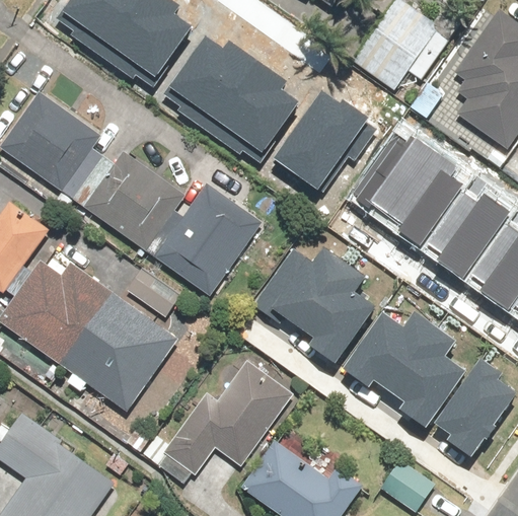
[(68,28),(64,33),(134,83),(138,76),(150,85),(194,25),(174,11),(182,6),(173,0),(63,0),(52,16),(68,28)]
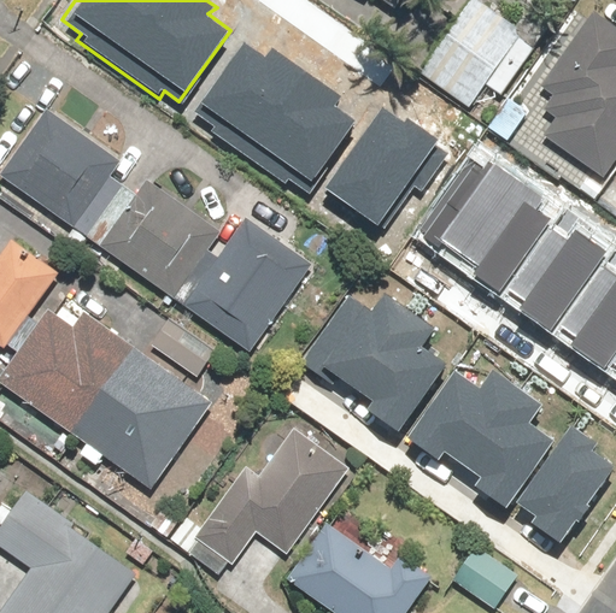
[(364,0),(397,22),(410,0),(364,0)]
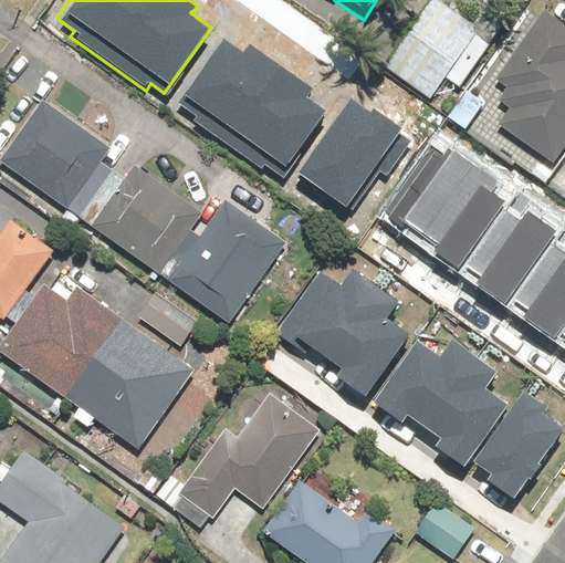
[(437,0),(387,71),(431,103),(447,82),(457,87),(472,65),(462,59),(482,31),(439,0),(437,0)]
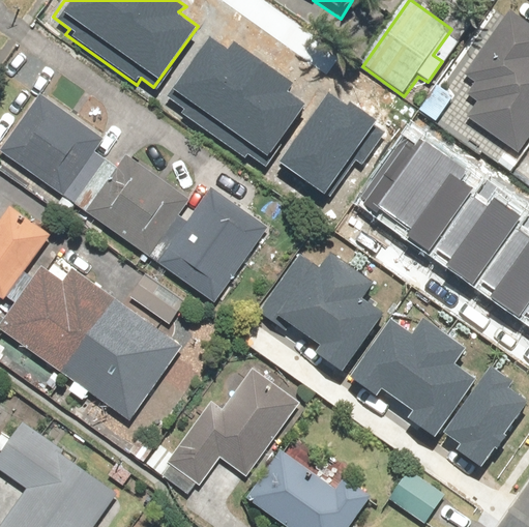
[(518,152),(528,136),(528,25),(505,8),(462,71),(475,80),(465,95),(474,101),(465,116),(518,152)]
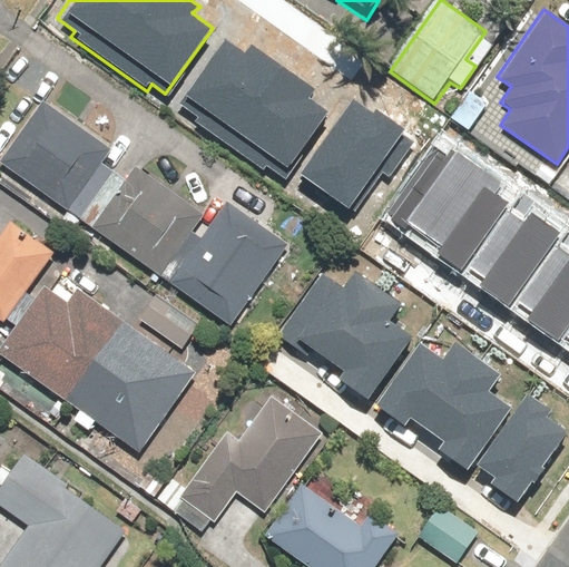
[(195,110),(190,117),(267,170),(272,163),(285,173),(333,107),(312,93),(321,86),(253,38),(246,48),(224,32),(177,97),(195,110)]
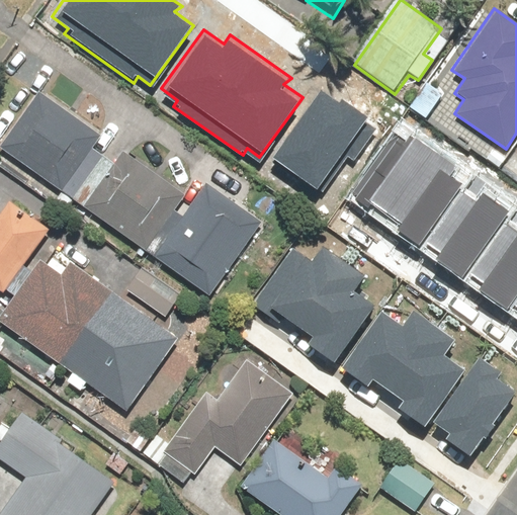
[(98,132),(36,91),(0,147),(0,150),(61,189),(98,132)]
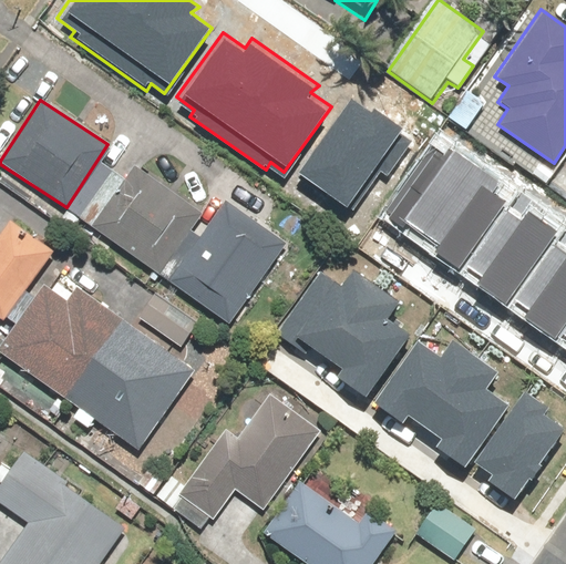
[(352,100),(302,173),(352,206),(380,166),(388,172),(412,136),(401,130),(403,125),(378,109),(373,114),(352,100)]
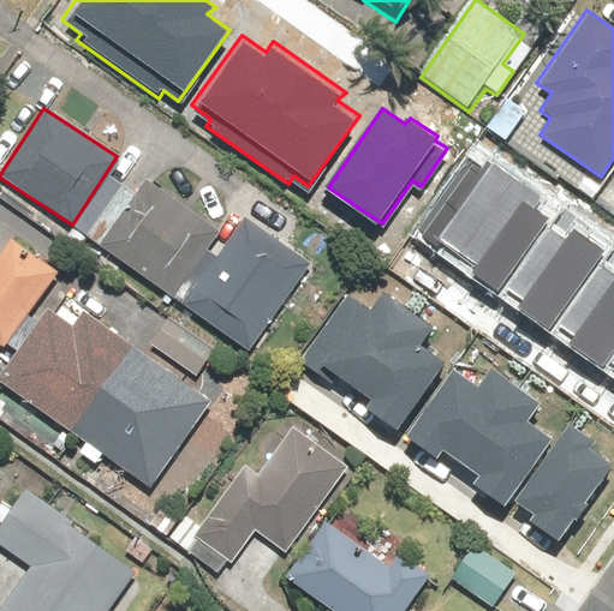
[(469,157),(417,231),(439,245),(442,239),(475,263),(472,267),(500,287),(549,217),(530,204),(537,196),(488,161),(483,167),(469,157)]
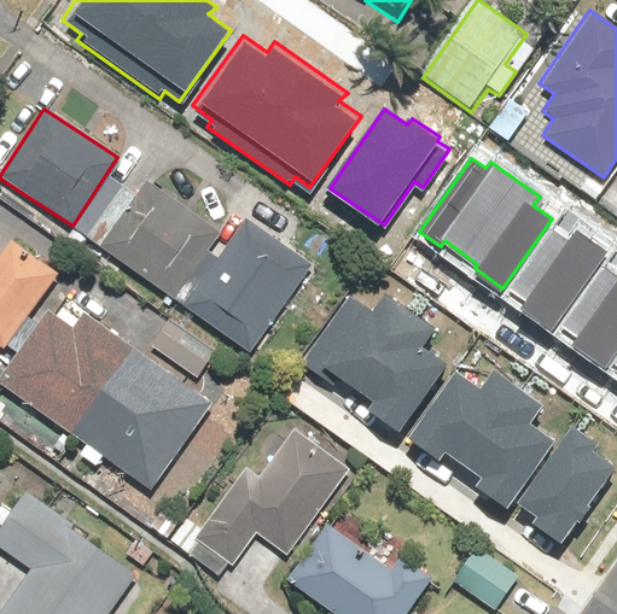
[(147,176),(99,243),(172,294),(219,228),(147,176)]
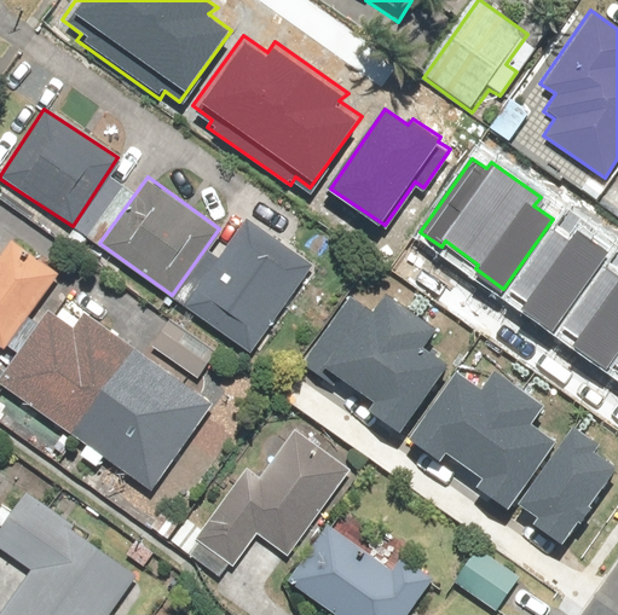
[(571,208),(513,288),(525,297),(520,306),(550,328),(614,239),(571,208)]
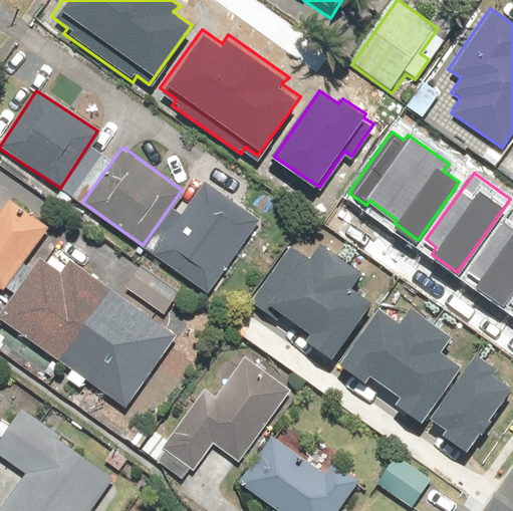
[(259,220),(205,182),(153,255),(207,293),(259,220)]
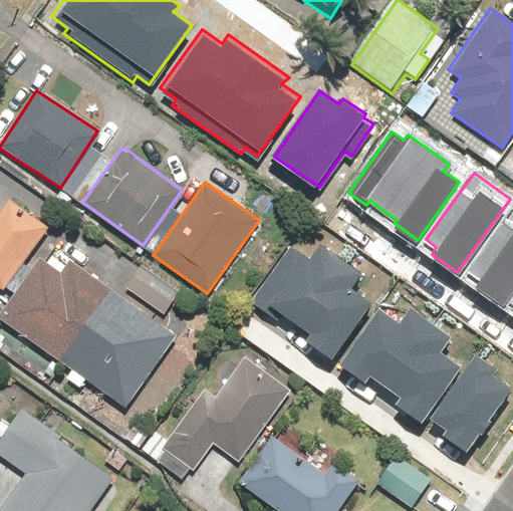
[(0,288),(3,290),(47,228),(9,200),(0,212),(0,288)]
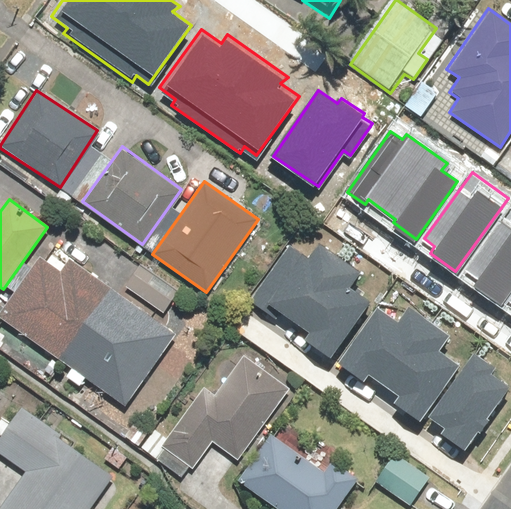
[(510,208),(467,268),(478,276),(473,283),(498,301),(510,283),(510,208)]
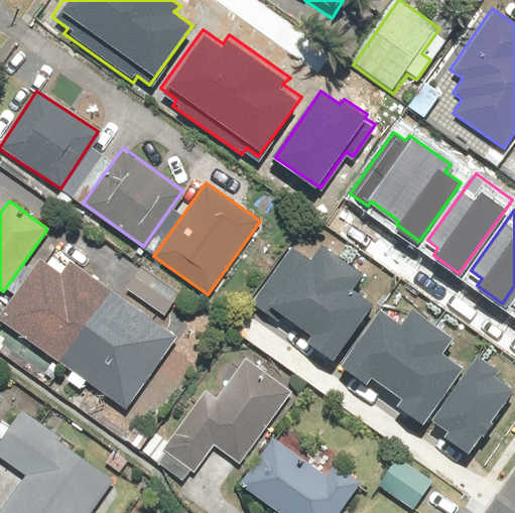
[(294,240),(255,296),(282,315),(289,306),(320,329),(314,338),(340,355),(380,295),(359,281),(369,267),(325,237),(312,253),(294,240)]
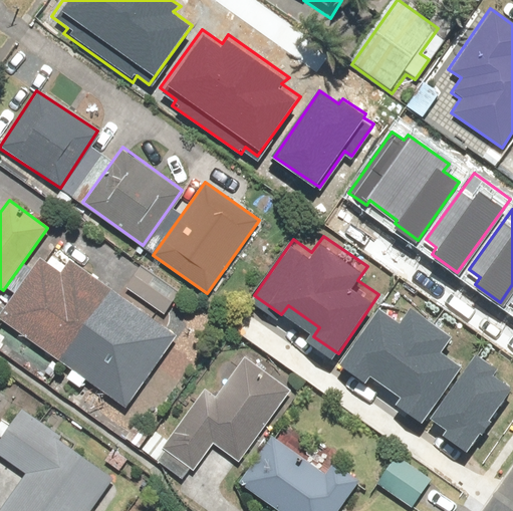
[(0,318),(125,408),(177,335),(70,259),(60,273),(39,258),(0,312),(0,318)]
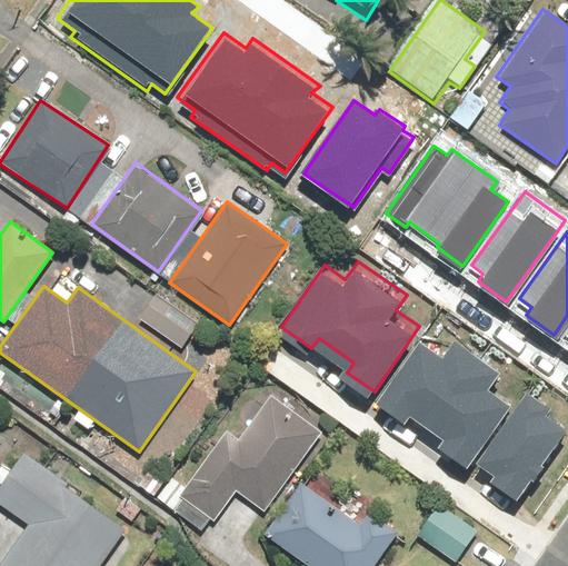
[(199,323),(158,290),(137,316),(178,348),(199,323)]
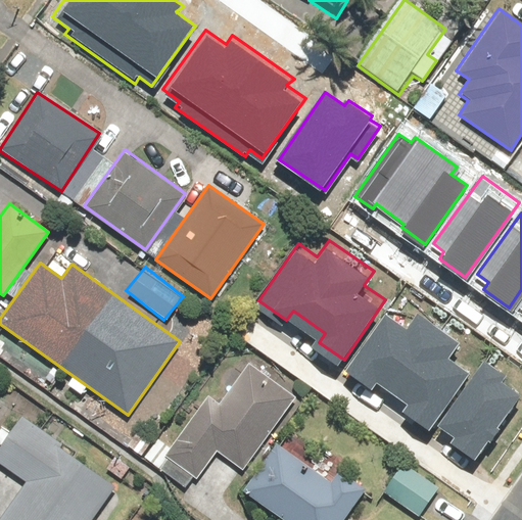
[(385,310),(345,367),(373,386),(380,377),(412,399),(406,409),(431,426),(473,366),(451,351),(461,337),(416,306),(405,323),(385,310)]
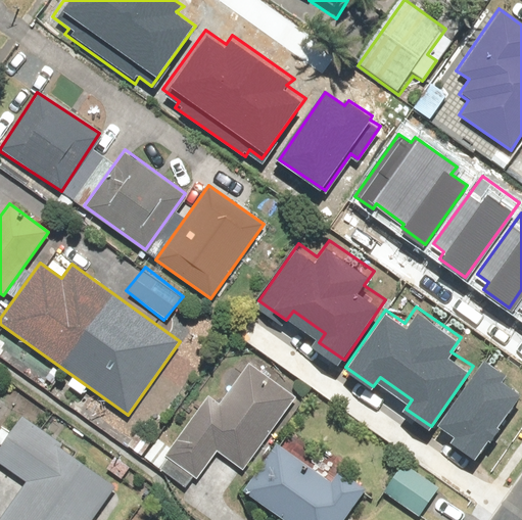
[(487,351),(444,418),(461,428),(454,439),(479,455),(521,387),(521,386),(507,377),(513,368),(487,351)]
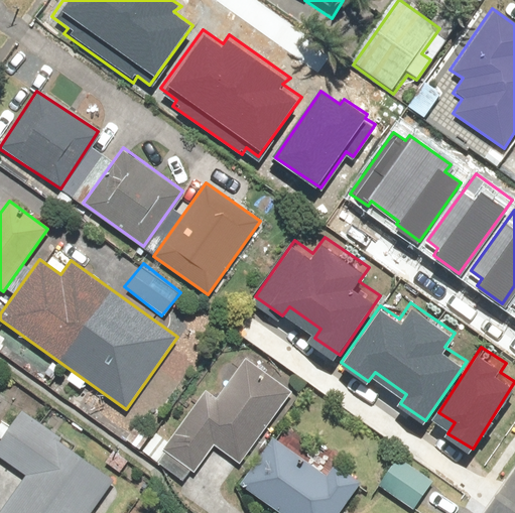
[(206,390),(162,450),(194,472),(213,444),(239,464),(291,391),(245,358),(216,398),(206,390)]
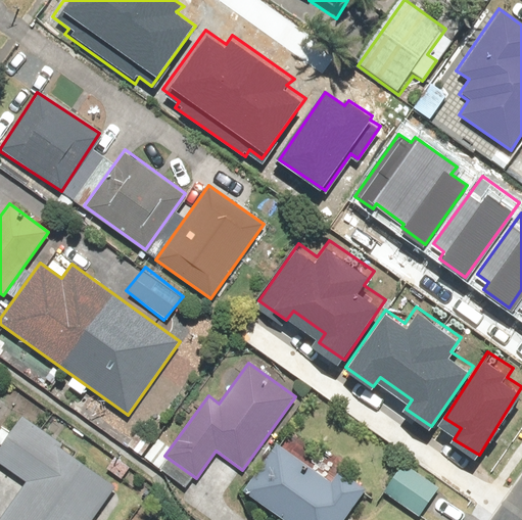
[(12,421),(0,439),(0,464),(27,480),(0,519),(89,519),(112,484),(12,421)]
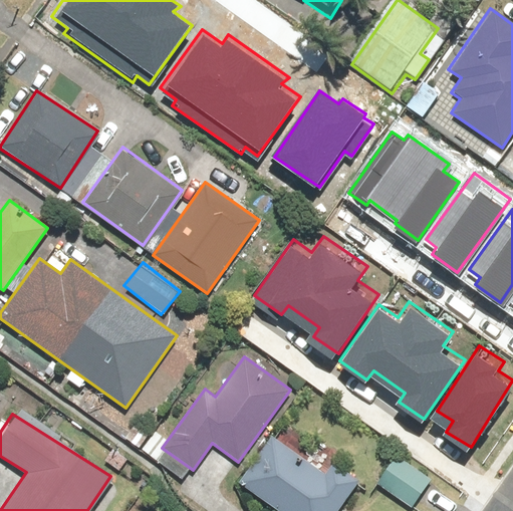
[(238,484),(278,510),(337,510),(359,480),(333,463),(325,474),(271,436),(238,484)]
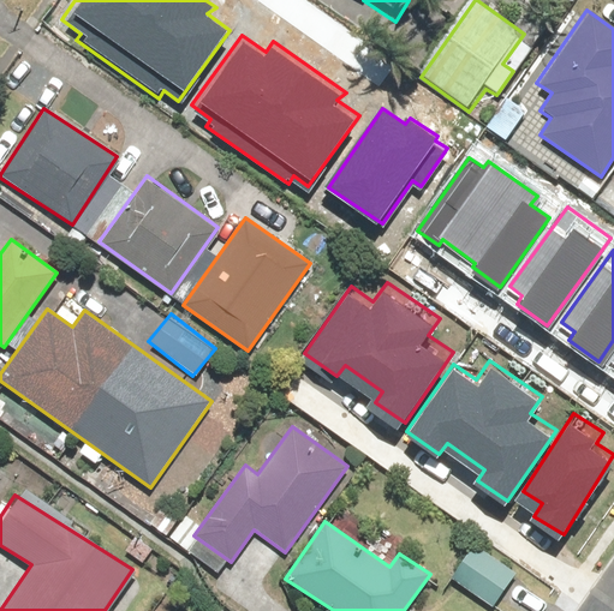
[(480,547),(454,581),(490,607),(514,573),(480,547)]
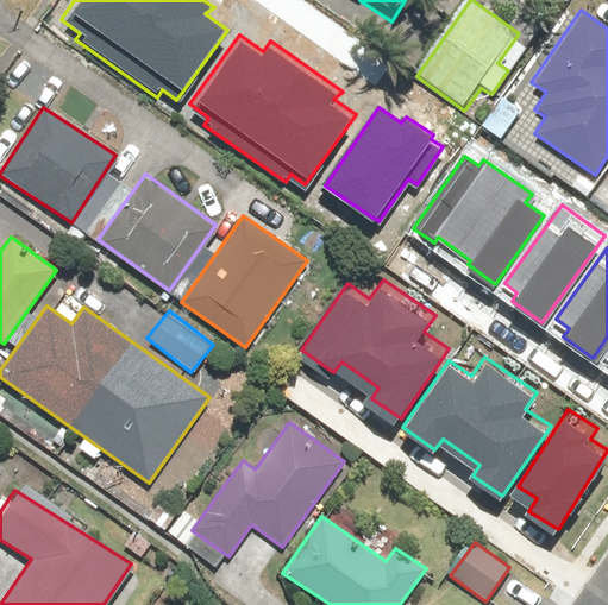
All buildings are outlined.
